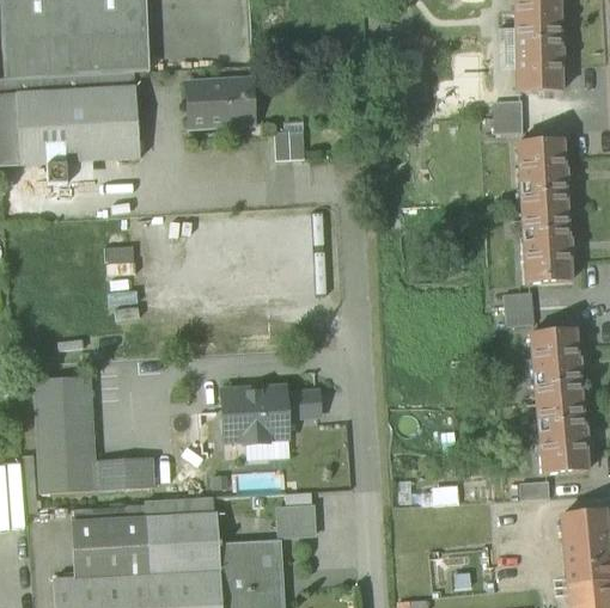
[(0,0),(2,44),(148,38),(146,0),(0,0)]
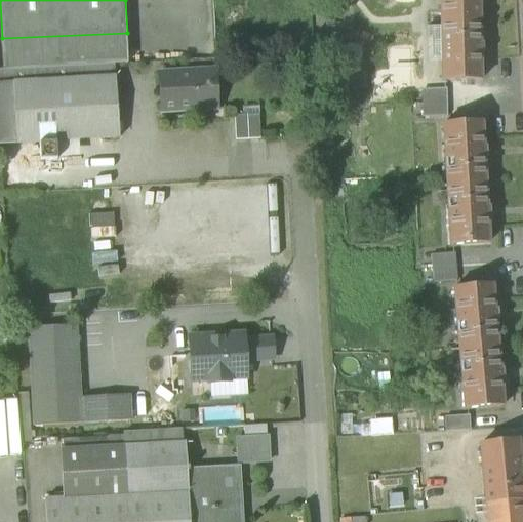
[(443,58),(443,78),(481,78),(481,52),(482,52),(482,41),(481,41),(479,0),(441,0),(442,23),(443,58)]
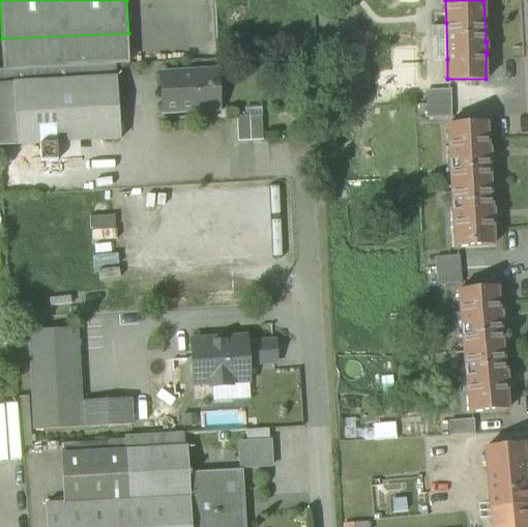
[(433,59),(447,59),(446,23),(432,23),(433,59)]
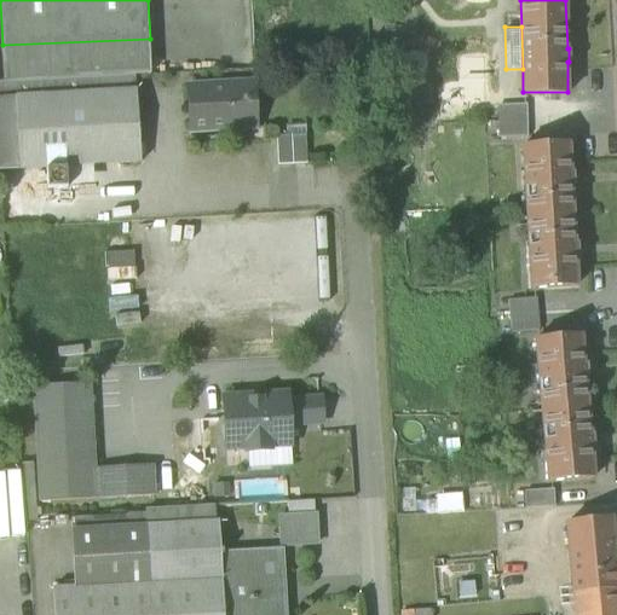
[(151,71),(150,39),(3,45),(6,80),(151,71)]
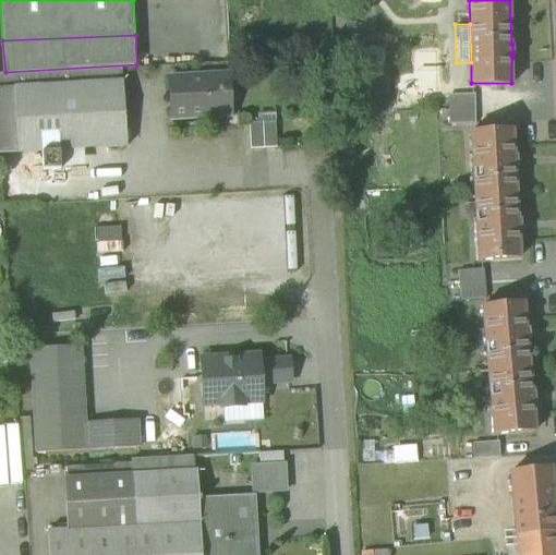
[(170,75),(172,116),(228,111),(226,72),(170,75)]
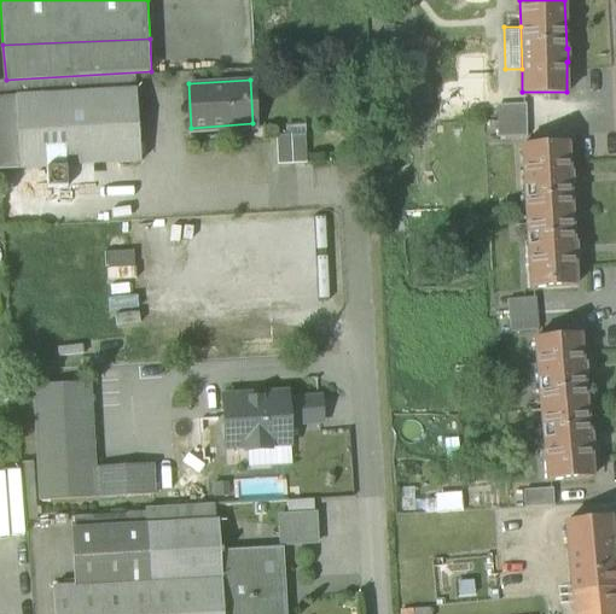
[(17,94),(21,167),(141,159),(138,87),(17,94)]
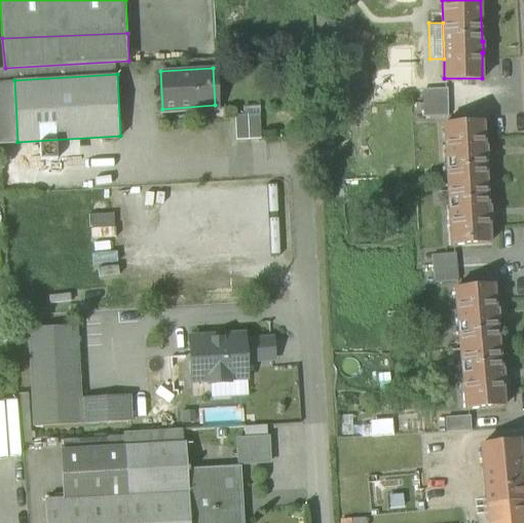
[(14,80),(0,80),(0,142),(17,142),(14,80)]
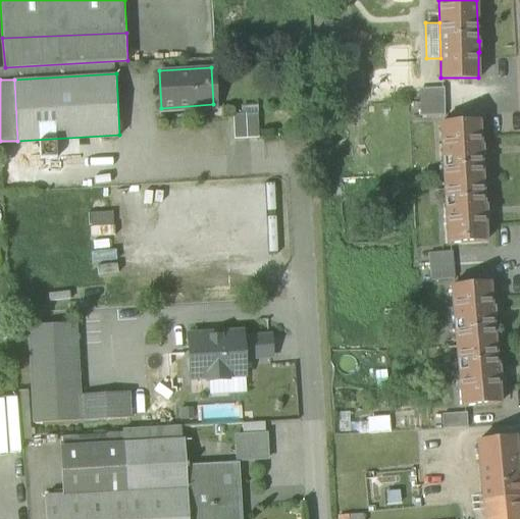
[(422,86),(422,100),(445,100),(445,86),(422,86)]
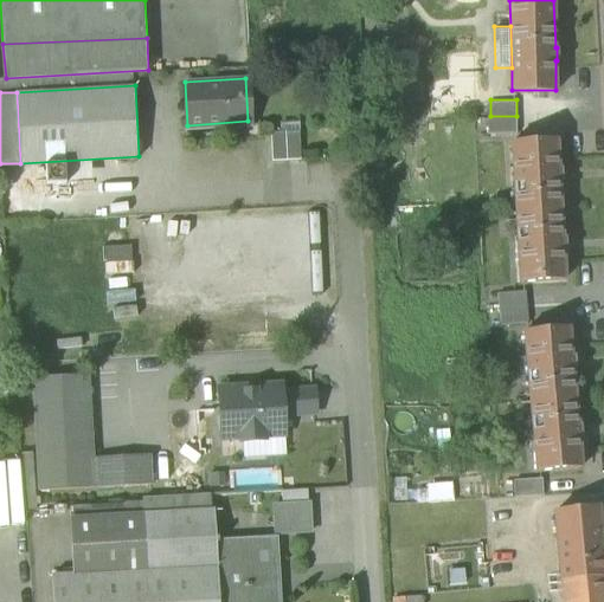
[(516,131),(516,116),(490,117),(490,131),(516,131)]
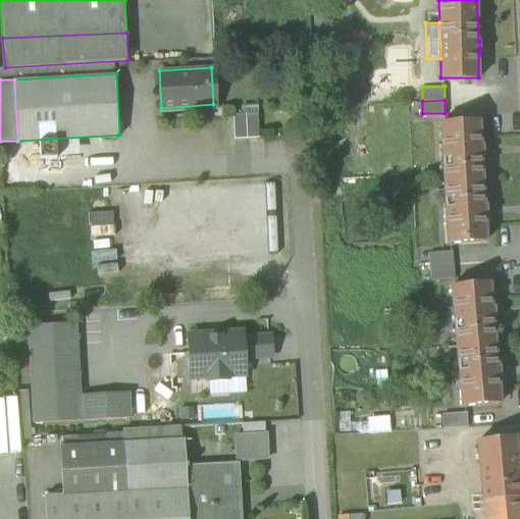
[(259,110),(234,112),(236,136),(260,135),(259,110)]
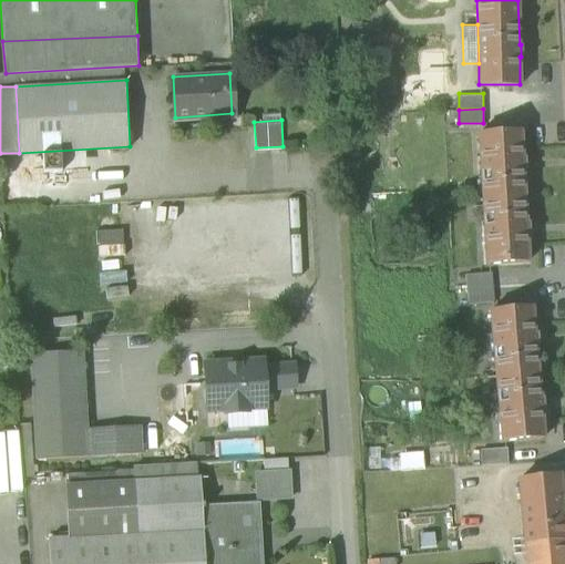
[(480,131),(488,263),(528,259),(527,233),(528,233),(527,221),(526,221),(523,167),(525,167),(524,156),(523,156),(521,129),(480,131)]
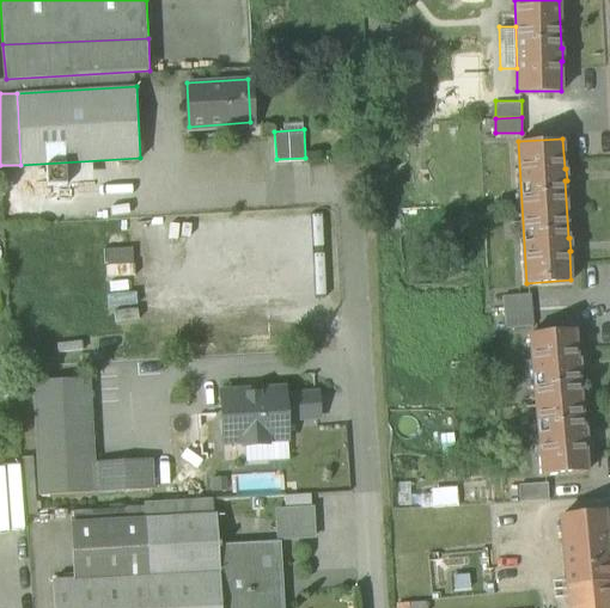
[(104,219),(107,262),(135,260),(133,217),(104,219)]
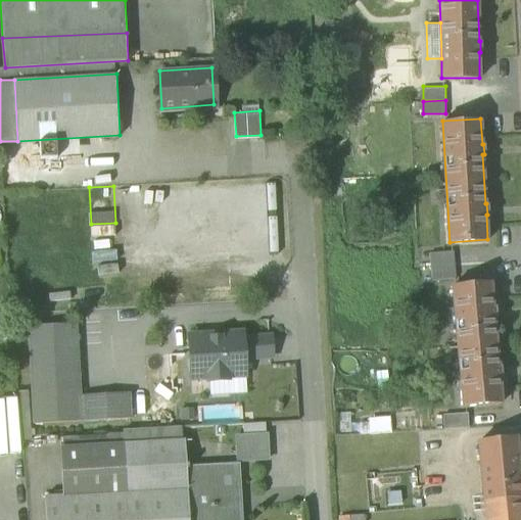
[(431,251),(433,265),(455,263),(454,248),(431,251)]
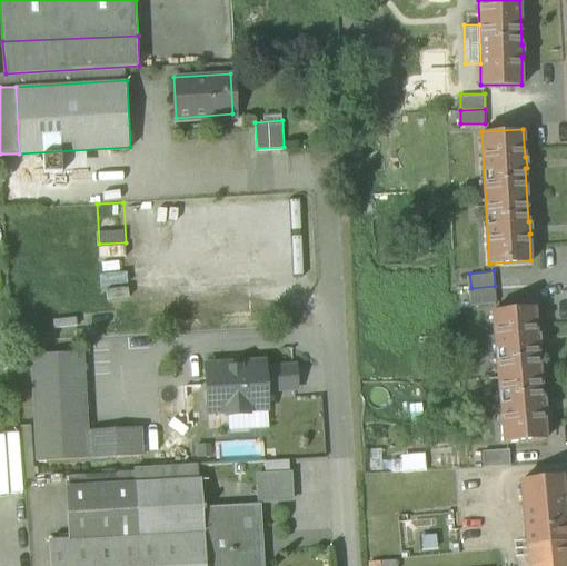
[(497,300),(495,286),(471,288),(473,303),(497,300)]
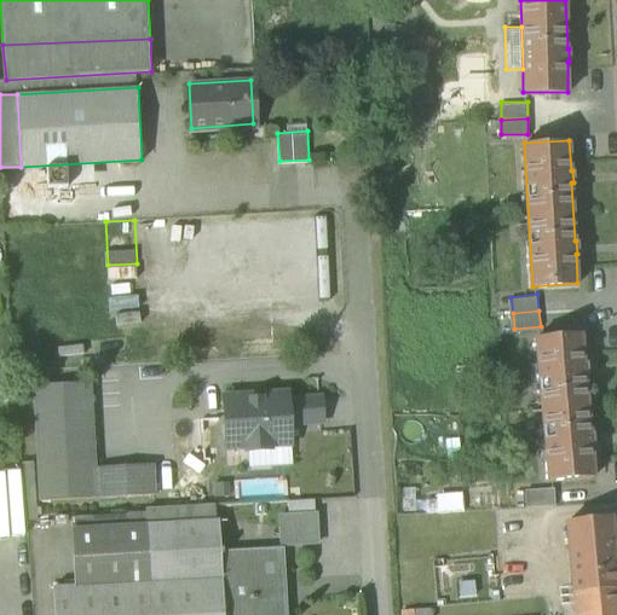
[(536,336),(549,480),(594,475),(592,445),(593,445),(592,431),(590,433),(586,375),(587,375),(586,361),(584,361),(582,331),(536,336)]
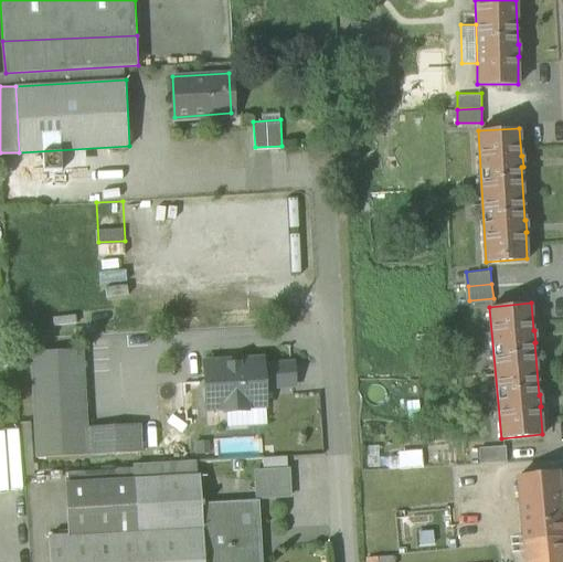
[(36,456),(89,454),(88,425),(84,348),(31,350),(36,456)]
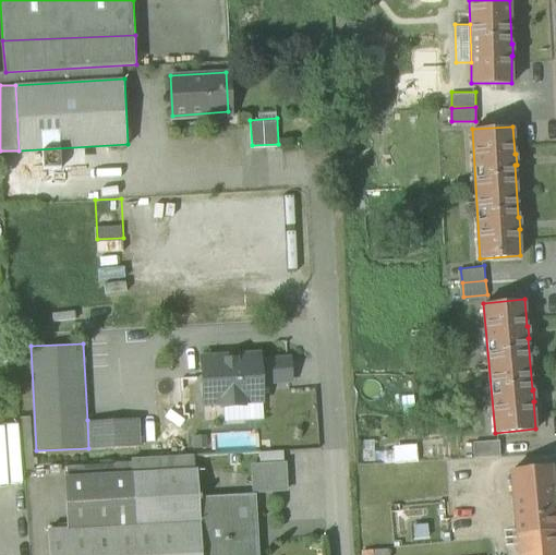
[(260,354),(203,358),(206,401),(225,400),(225,405),(244,403),(244,399),(262,398),(262,381),(260,359),(260,354)]
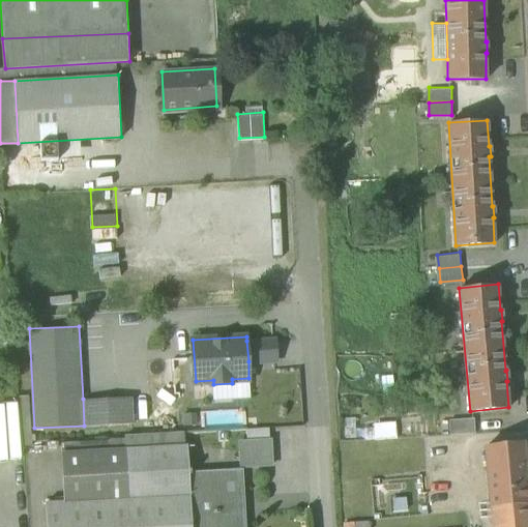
[(275,339),(246,341),(248,361),(277,359),(275,339)]
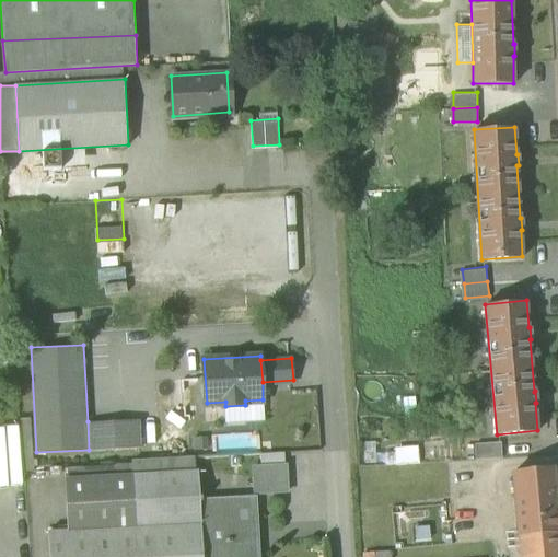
[(245,405),(225,406),(225,420),(264,419),(263,399),(245,401),(245,405)]
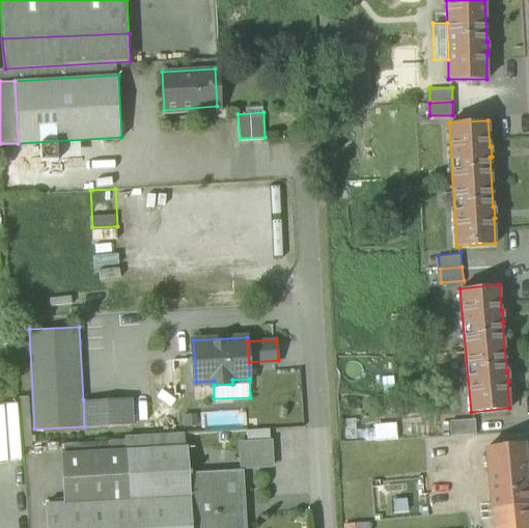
[(133,397),(83,399),(84,426),(134,423),(133,397)]
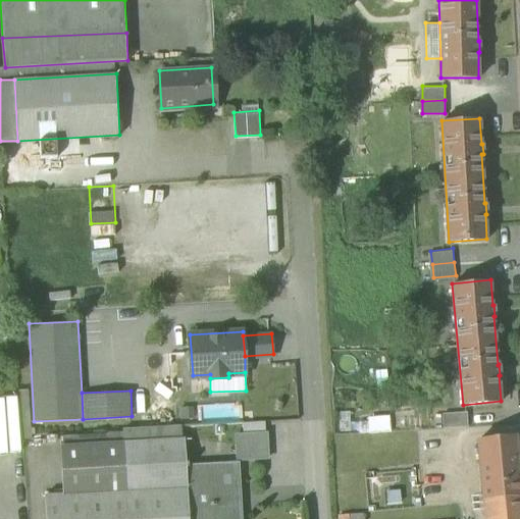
[(445,412),(446,426),(468,425),(467,410),(445,412)]
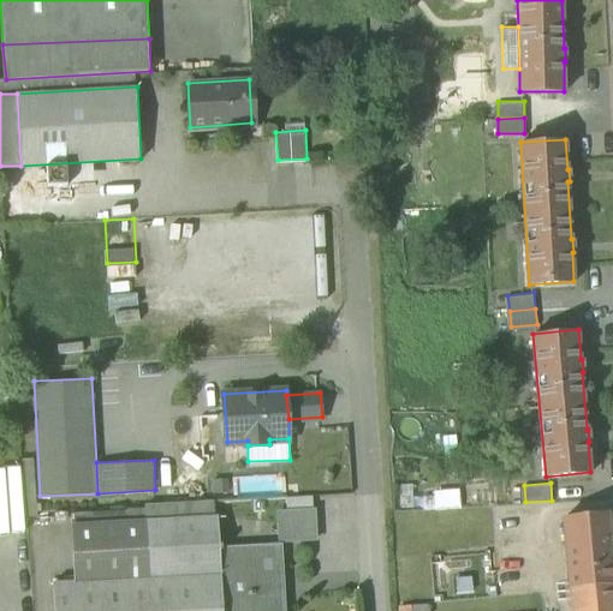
[(435,489),(436,507),(462,505),(460,487),(435,489)]
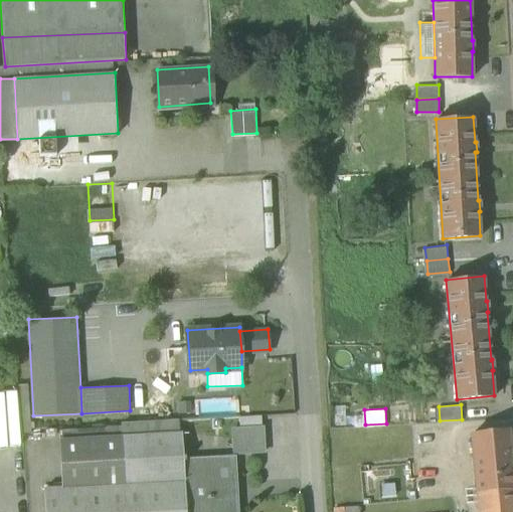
[(240,415),(241,428),(264,425),(263,413),(240,415)]
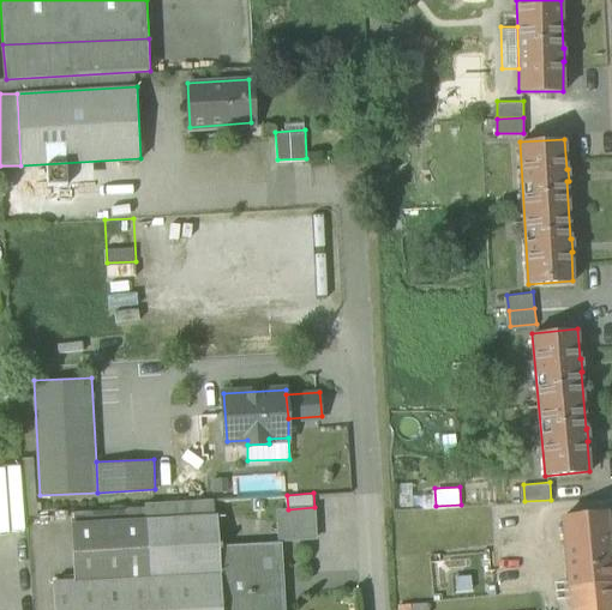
[(145,503),(147,518),(169,517),(216,514),(215,500),(145,503)]
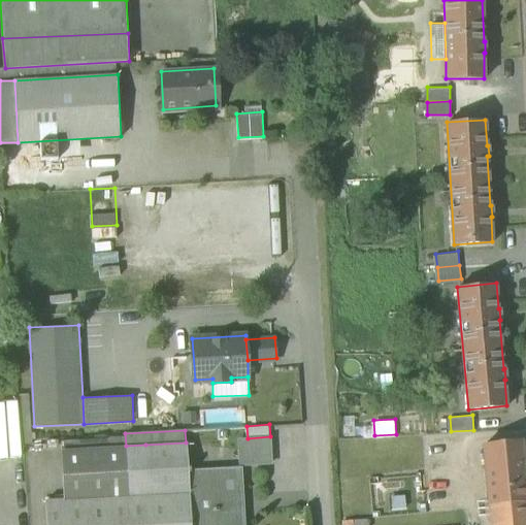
[(270,436),(248,438),(239,438),(241,463),(272,462),(270,436)]
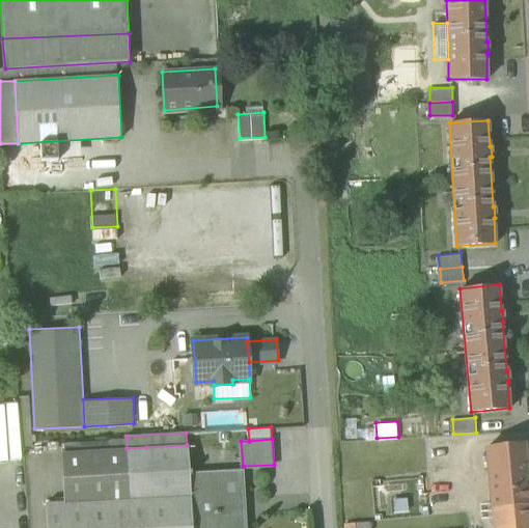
[(486,446),(493,508),(528,504),(528,479),(528,469),(525,443),(486,446)]
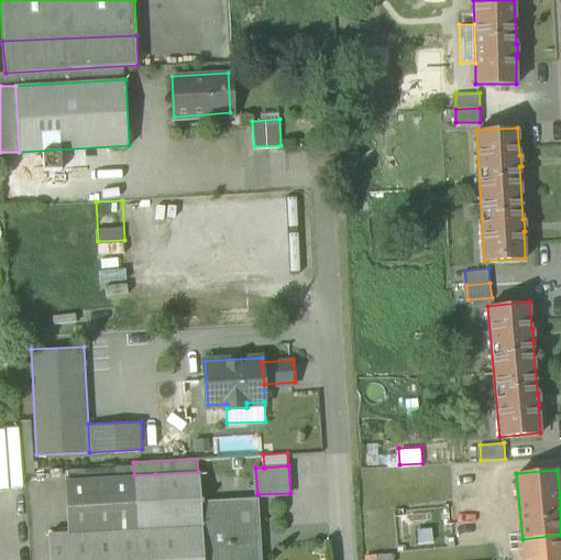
[(198,472),(155,474),(158,527),(202,524),(201,497),(200,471),(198,472)]
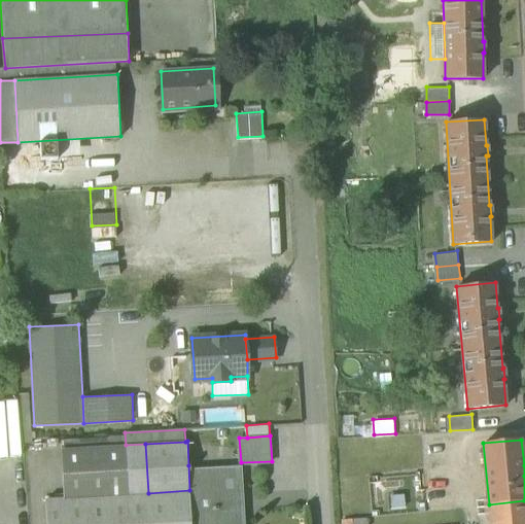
[(66,497),(148,493),(145,444),(126,445),(63,448),(66,497)]
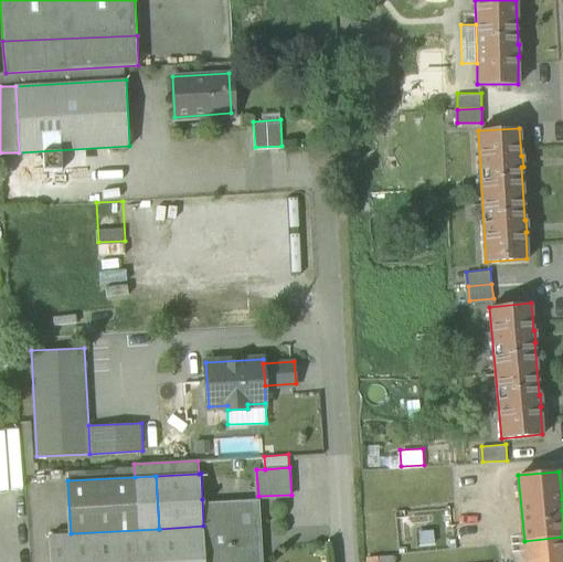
[(261,561),(258,500),(204,504),(204,499),(202,499),(203,526),(204,561),(261,561)]
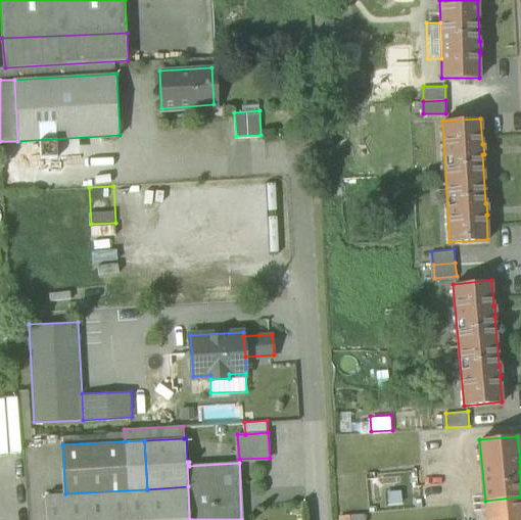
[(189,519),(188,486),(147,489),(65,493),(45,494),(46,519),(189,519)]
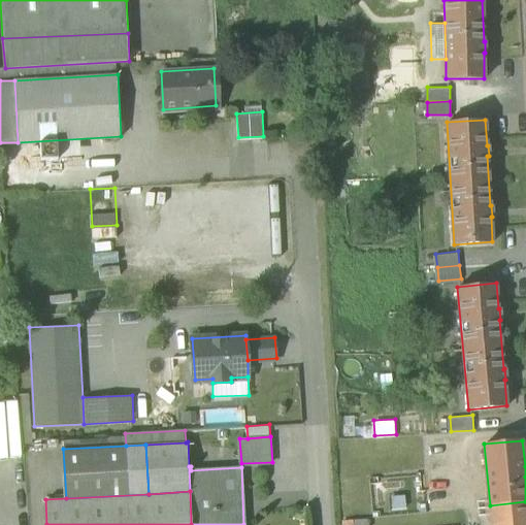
[(525,501),(490,505),(491,524),(525,524),(525,501)]
